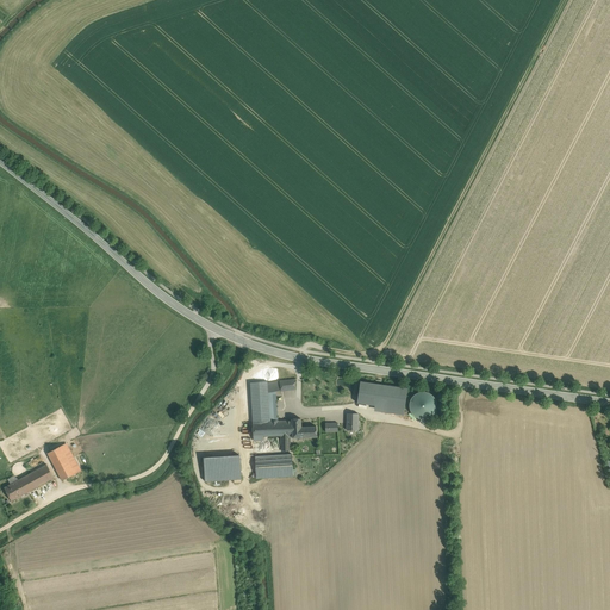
[(296,379),(280,381),(281,391),(296,390),(296,380),(296,379)]
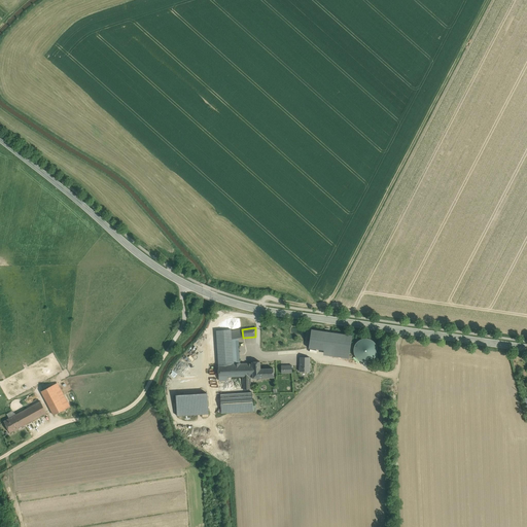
[(231,329),(216,330),(218,365),(233,364),(232,346),(232,340),(231,330),(231,329)]
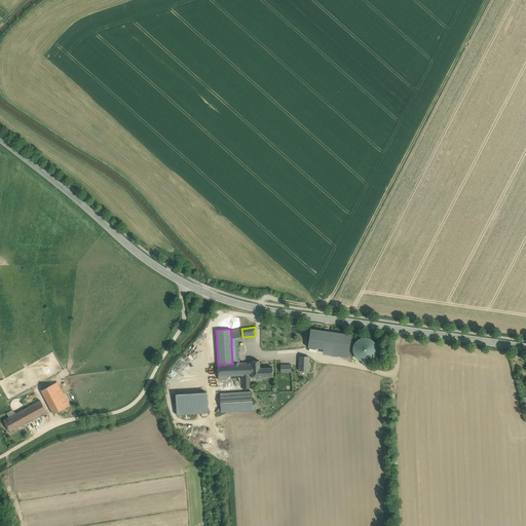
[(241,329),(230,330),(231,339),(242,337),(241,329)]
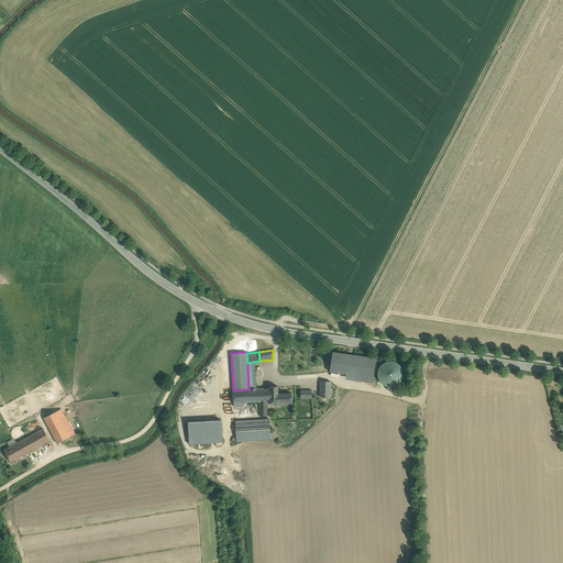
[(376,359),(333,352),(330,372),(346,375),(345,379),(372,384),(376,359)]
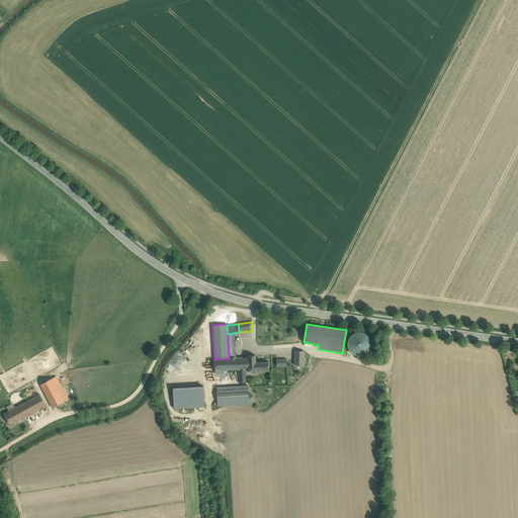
[(345,352),(365,355),(369,336),(349,332),(345,352)]
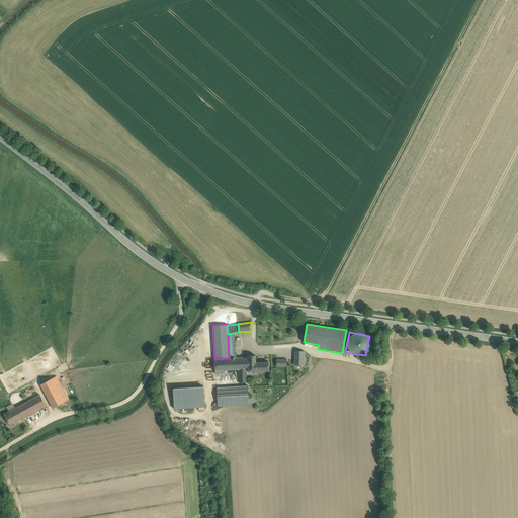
[(305,351),(294,351),(294,365),(304,365),(305,351)]
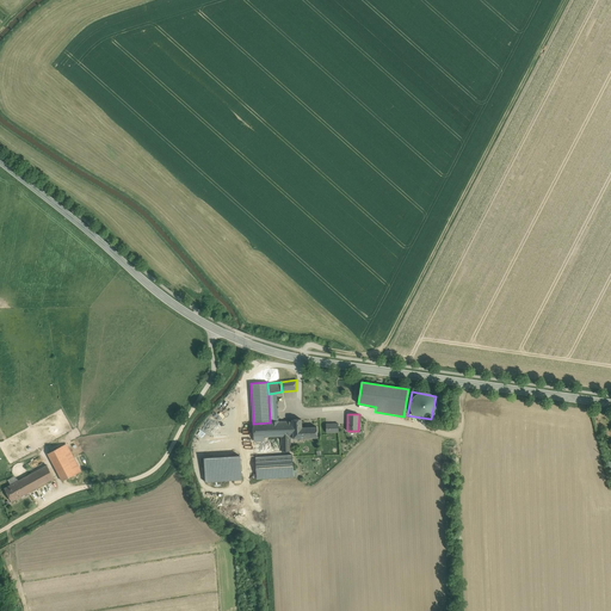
[(318,427),(302,427),(301,419),(292,420),(292,423),(294,438),(318,438),(318,427)]
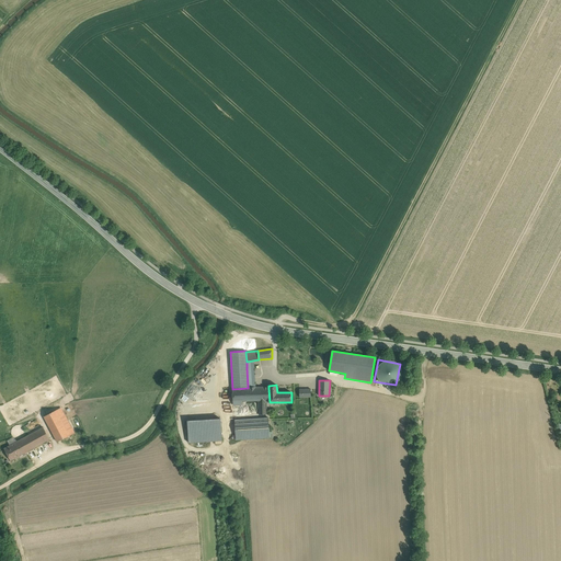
[(232,389),(233,404),(242,404),(242,402),(243,401),(259,401),(259,414),(266,414),(266,402),(270,402),(268,388),(232,389)]
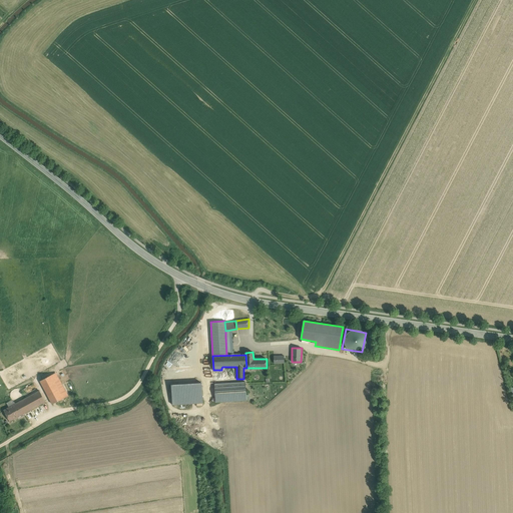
[(65,391),(55,373),(51,375),(61,393),(65,391)]
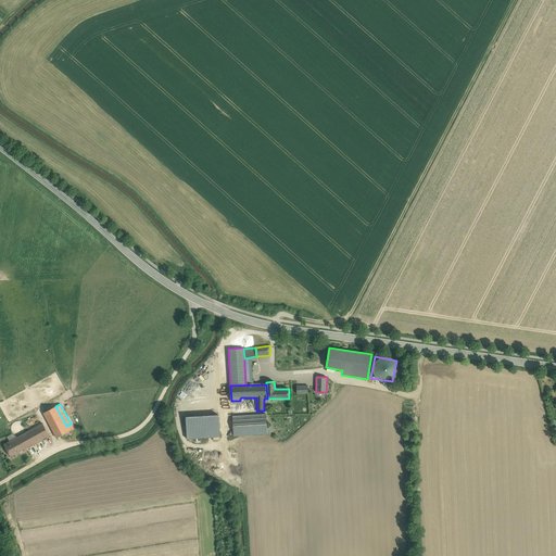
[(66,426),(55,406),(43,413),(57,438),(68,431),(66,426)]
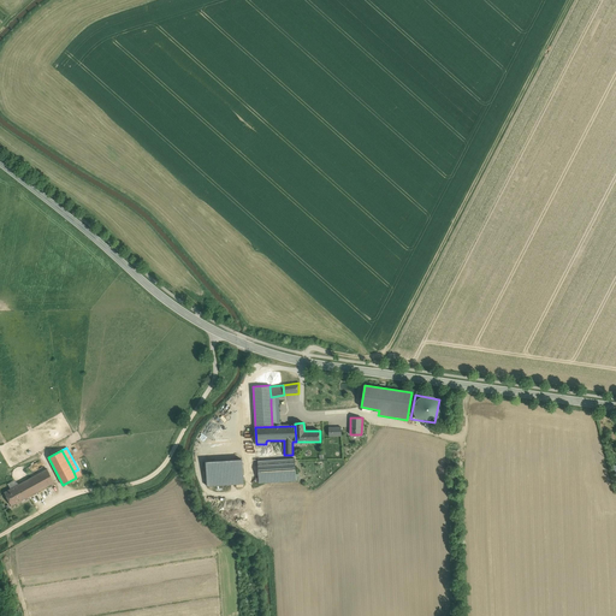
[(295,458),(258,461),(259,483),(296,480),(295,458)]
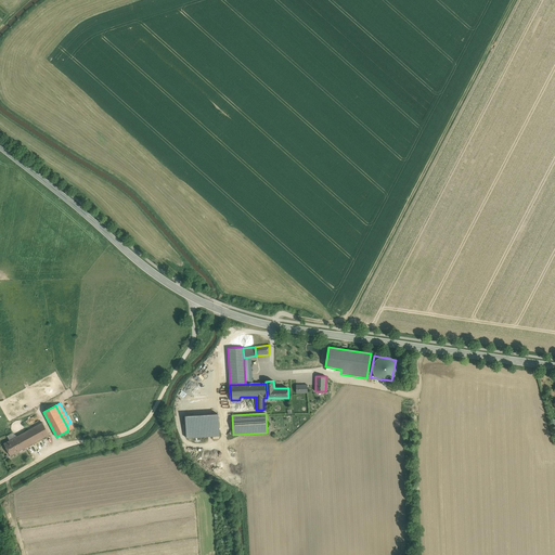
[(185,416),(186,438),(220,436),(219,414),(185,416)]
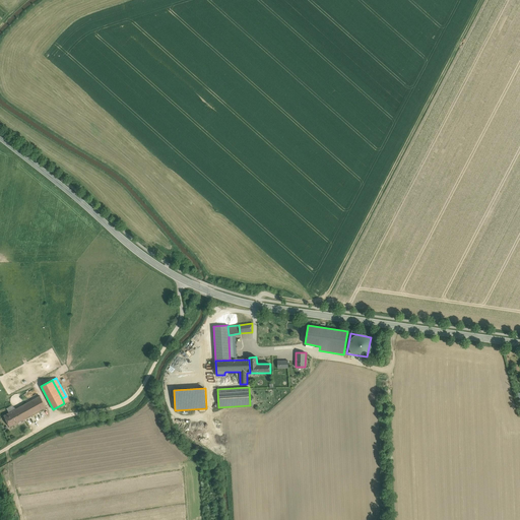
[(40,396),(16,409),(22,420),(46,407),(40,396)]
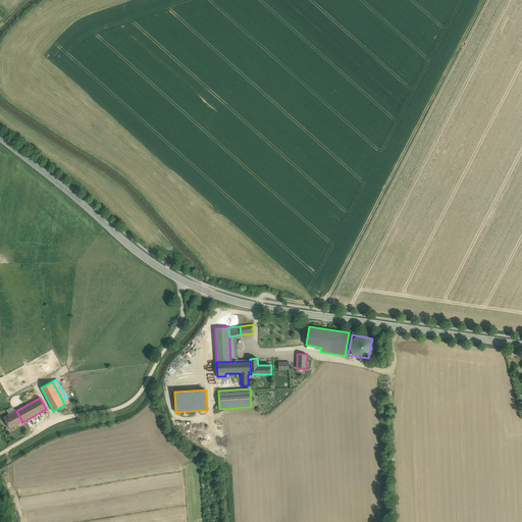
[(16,411),(4,417),(10,429),(22,422),(16,411)]
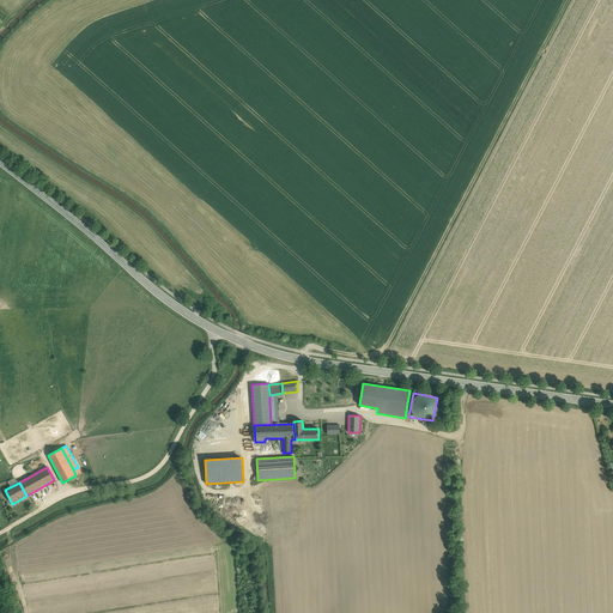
All buildings are outlined.
